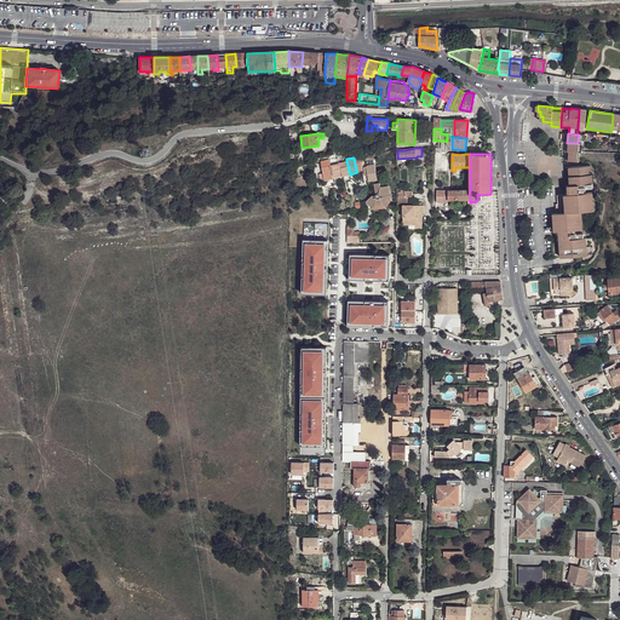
[(321,176),(322,181),(325,181),(333,178),(329,159),(321,161),(323,176),(321,176)]
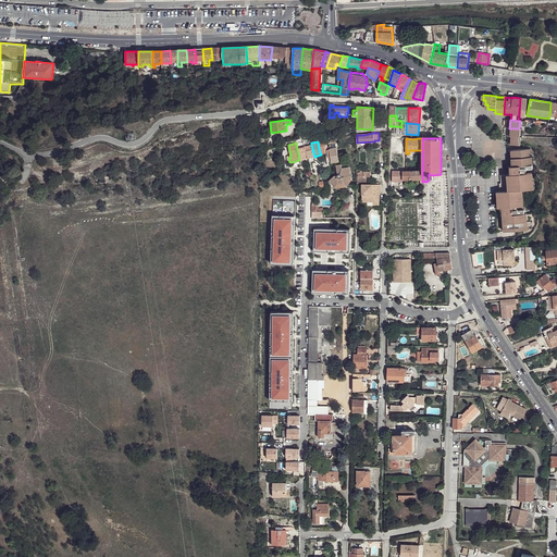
[(305,146),(308,158),(314,157),(311,145),(305,146)]
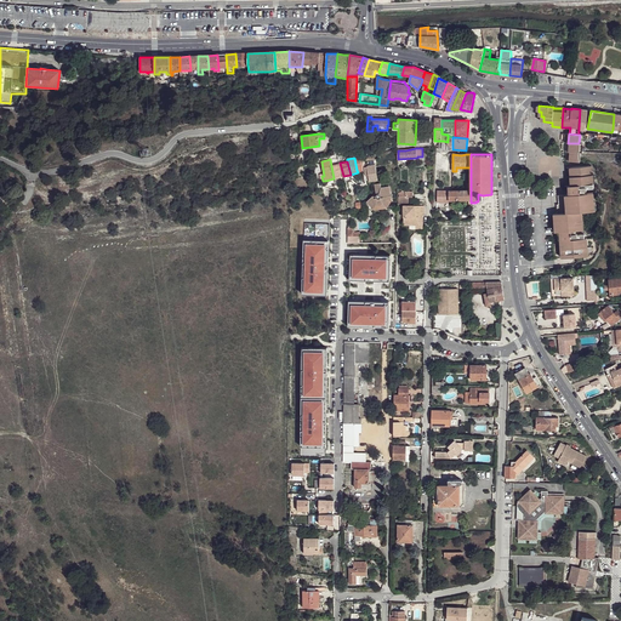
[(343,176),(340,163),(331,165),(334,178),(343,176)]
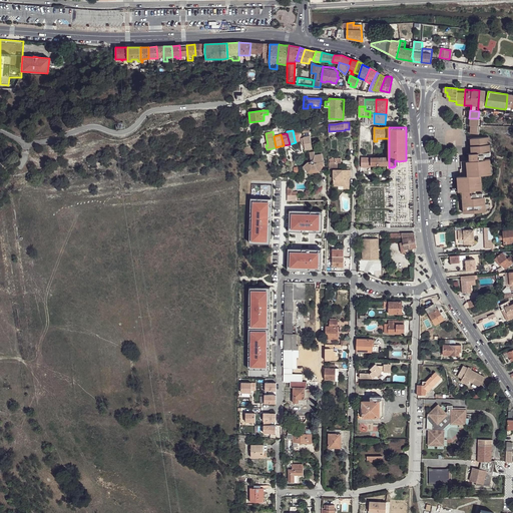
[(304,145),(305,150),(313,148),(310,136),(303,137),(304,145)]
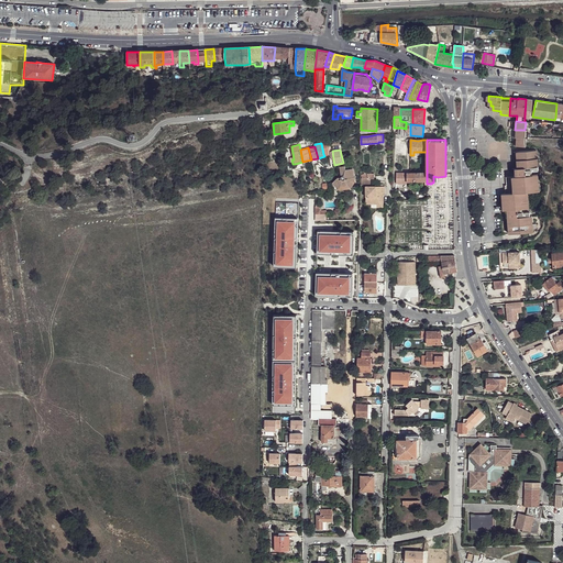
[(516,176),(530,175),(530,172),(531,172),(532,172),(532,170),(538,170),(539,169),(538,166),(539,166),(538,158),(537,158),(537,151),(517,152),(517,161),(518,168),(516,168),(516,176)]
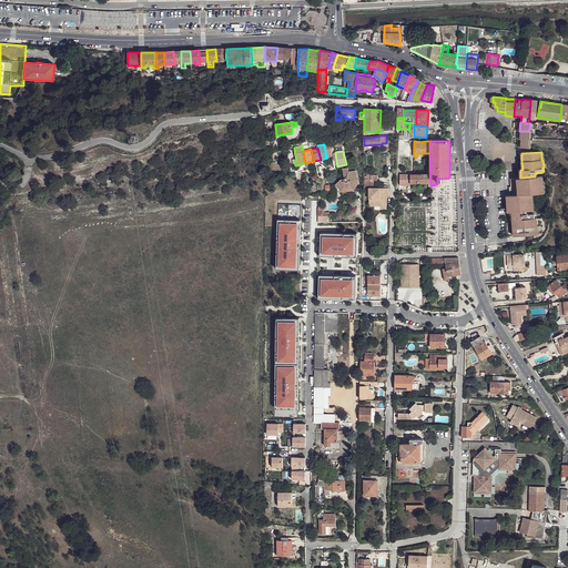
[(342,169),(344,179),(344,180),(341,180),(335,184),(341,191),(343,190),(353,189),(354,190),(358,183),(356,171),(348,172),(348,168),(342,169)]
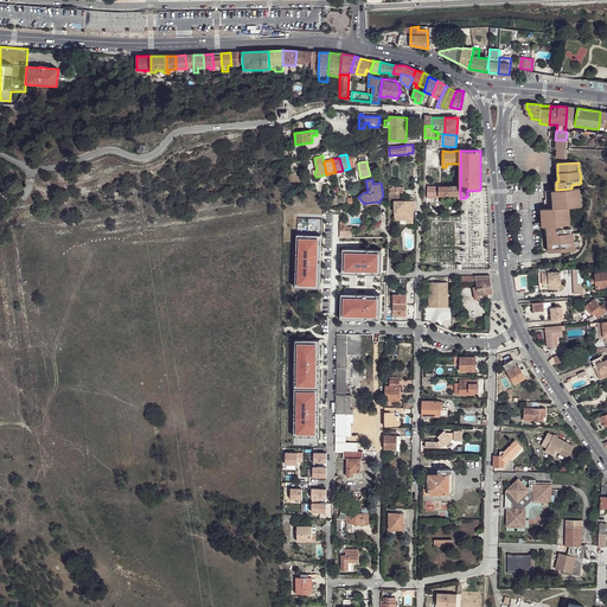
[(389,192),(389,199),(400,199),(400,192),(403,193),(403,187),(396,187),(396,185),(393,186),(393,189),(389,190),(390,192),(389,192)]
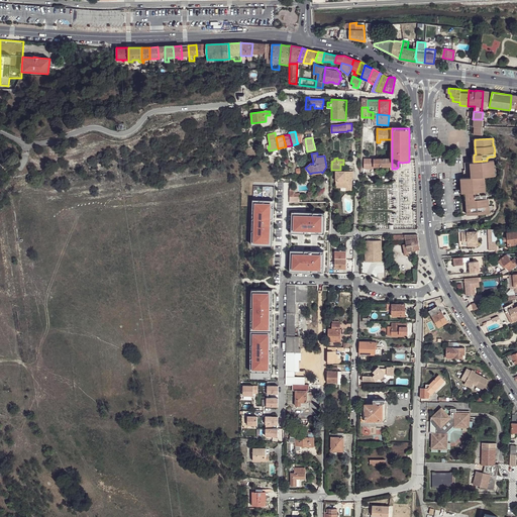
[(374,167),(374,159),(365,159),(365,169),(374,169),(374,167)]
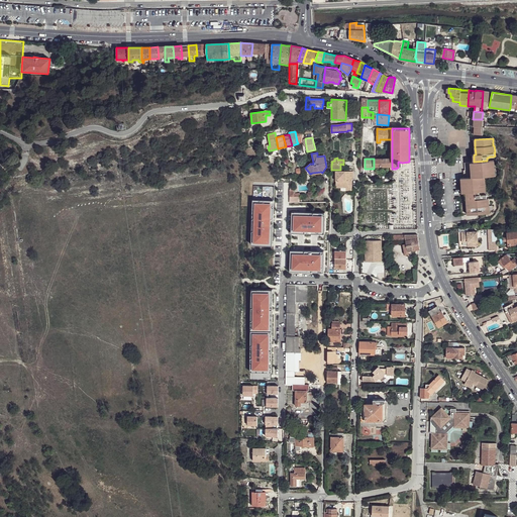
[(374,159),(374,167),(392,167),(392,159),(390,159),(374,159)]
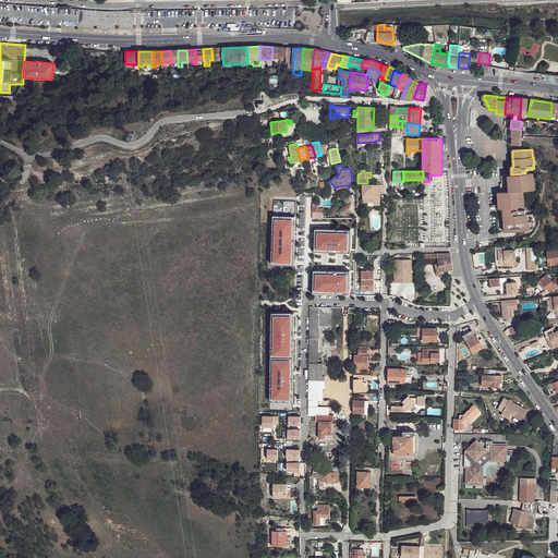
[(523,190),(532,190),(532,182),(534,182),(533,173),(525,173),(511,174),(504,176),(504,180),(502,181),(502,183),(502,192),(523,190)]
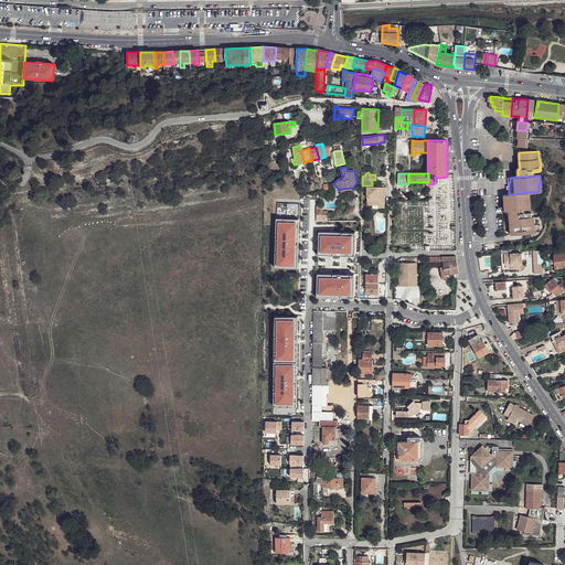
[(386,195),(386,188),(368,187),(368,204),(380,204),(380,208),(385,208),(385,202),(384,202),(384,199),(383,199),(383,194),(385,194),(386,195)]
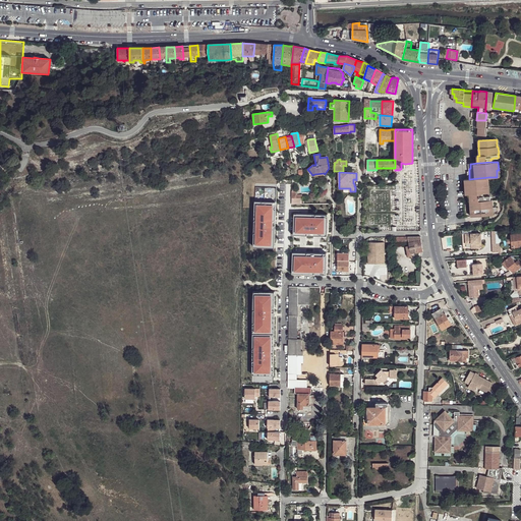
[(488,177),(469,179),(467,179),(465,179),(466,194),(469,194),(471,209),(472,209),(473,217),(491,215),(490,208),(493,208),(493,199),(490,199),(490,196),(489,196),(486,196),(484,197),(484,196),(483,196),(482,193),(489,192),(488,177)]
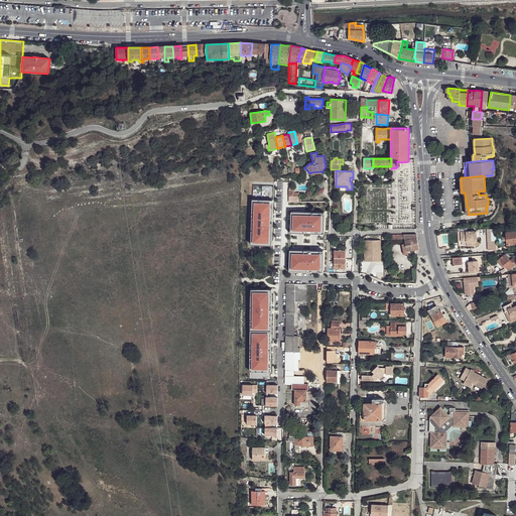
[(463,231),(463,238),(467,238),(467,240),(470,241),(470,245),(477,245),(477,231),(463,231)]
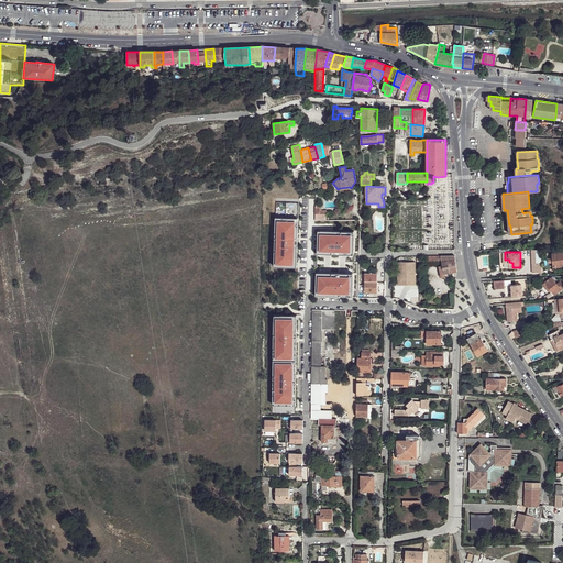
[(553,265),(553,267),(559,267),(562,266),(562,252),(552,253),(553,265)]
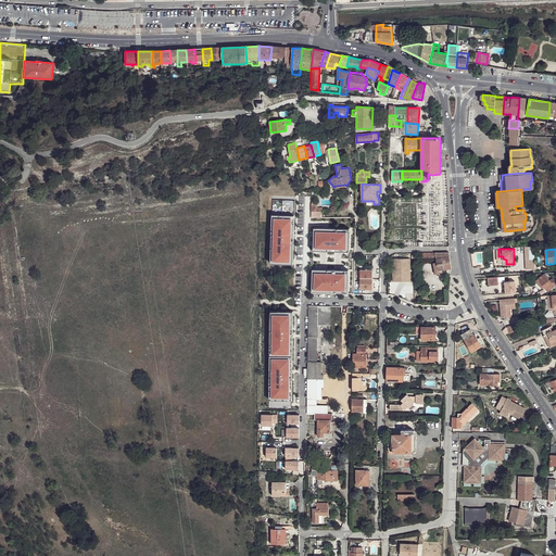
[(433,263),(436,274),(440,274),(439,270),(443,270),(452,268),(450,255),(450,252),(449,252),(436,252),(436,257),(437,263),(433,263)]
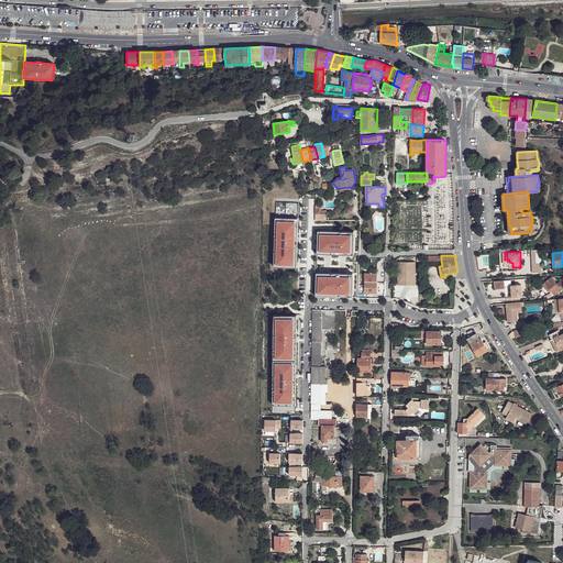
[(416,262),(398,262),(398,284),(416,284),(416,262)]
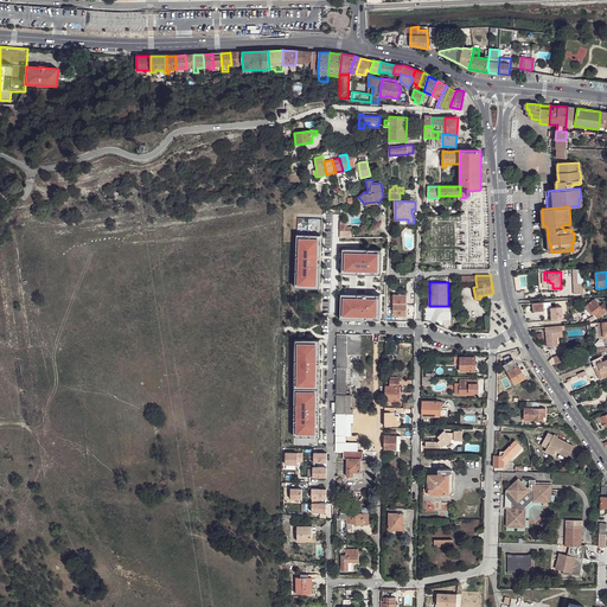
[(408,295),(394,295),(394,310),(393,310),(393,317),(396,317),(396,315),(400,315),(407,315),(408,295)]
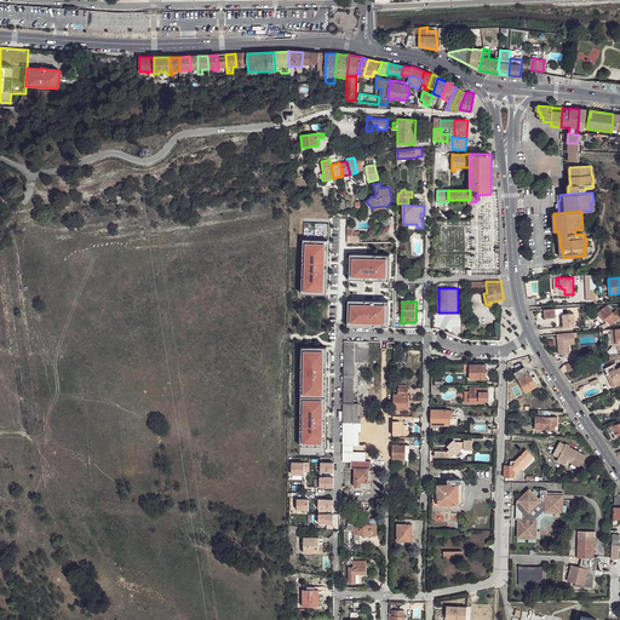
[(619,317),(619,314),(616,310),(613,313),(607,304),(597,305),(600,309),(601,311),(598,313),(604,321),(607,320),(610,325),(619,317)]
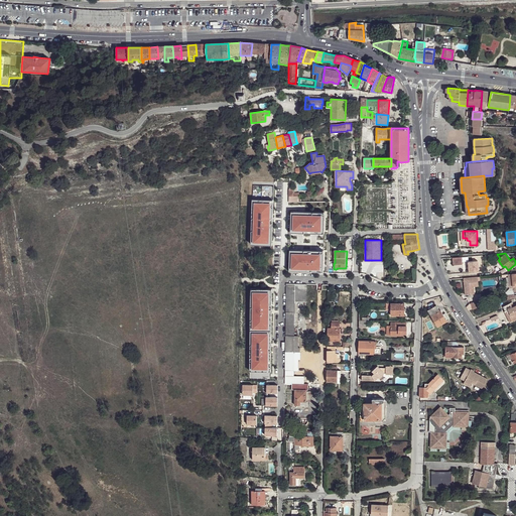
[(478,261),(469,262),(470,272),(479,271),(478,261)]
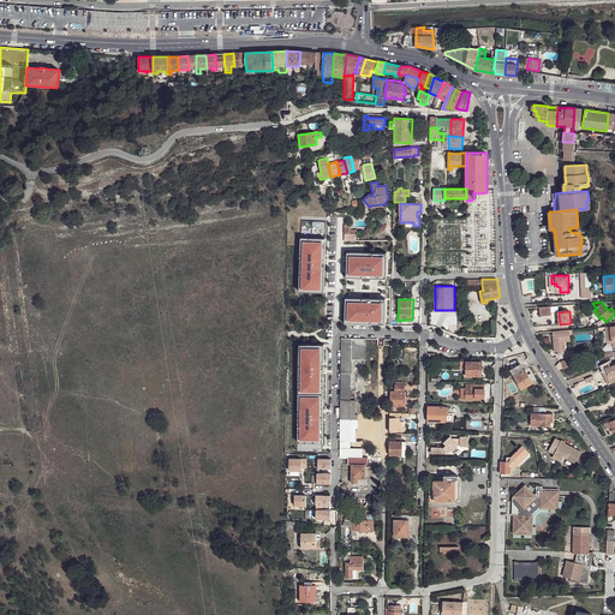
[(554,352),(561,351),(560,338),(571,336),(573,336),(572,330),(553,332),(554,352)]
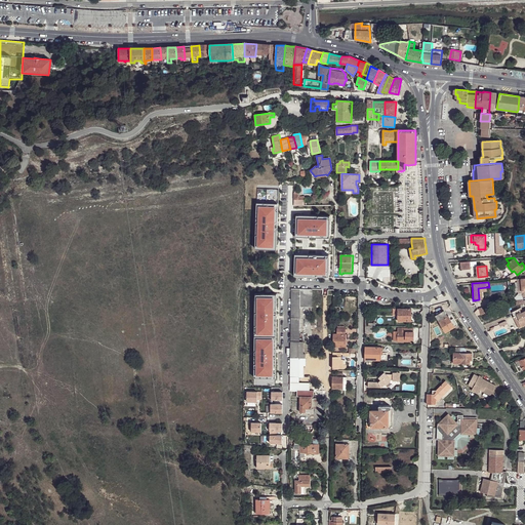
[(478,288),(479,299),(482,299),(482,291),(487,291),(487,287),(478,288)]
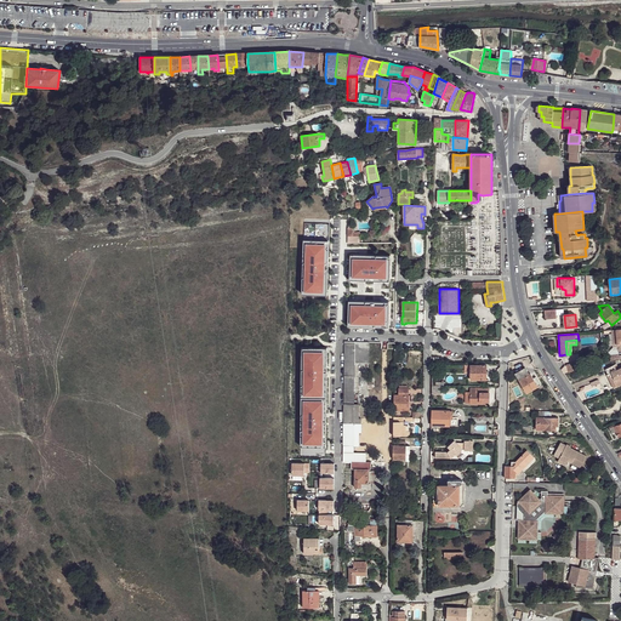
[(345,363),(345,391),(354,391),(359,391),(359,376),(358,376),(358,363),(345,363)]
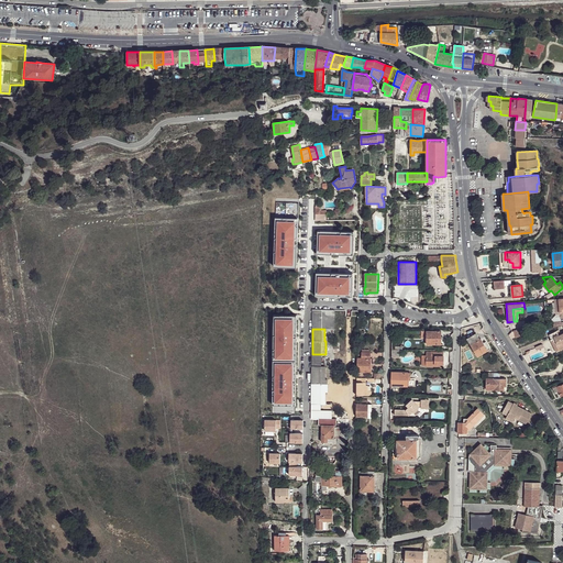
[(427,339),(427,344),(441,344),(441,331),(441,330),(429,329),(429,331),(427,331),(427,339)]
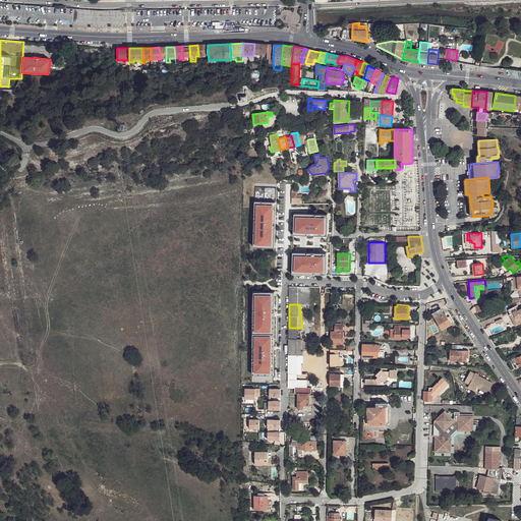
[(512,313),(517,325),(520,323),(520,308),(517,310),(515,306),(508,309),(511,314),(512,313)]
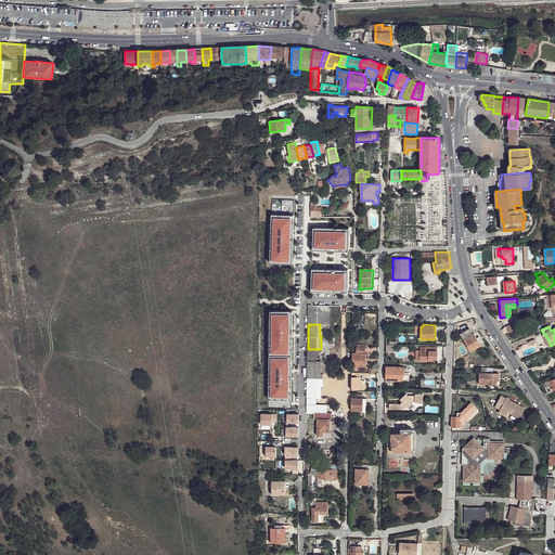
[(461,334),(470,351),(481,346),(477,338),(474,334),(473,334),(469,328),(461,334)]
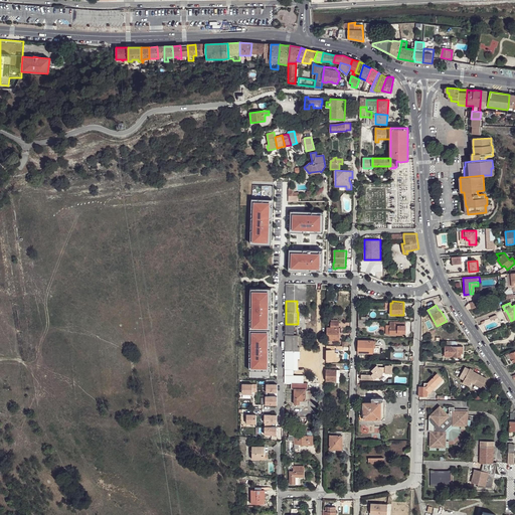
[(386,325),(386,335),(397,335),(397,333),(401,333),(405,333),(406,325),(405,325),(405,322),(394,321),(394,322),(390,322),(390,325),(386,325)]
